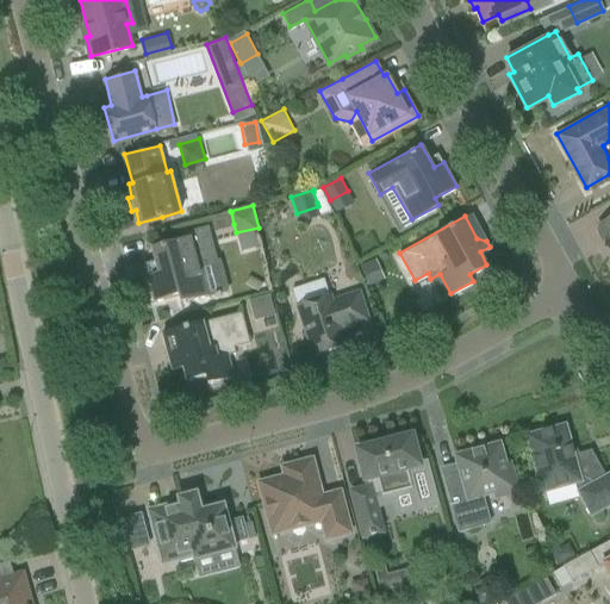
[(609,216),(598,223),(608,240),(605,241),(609,249),(609,216)]
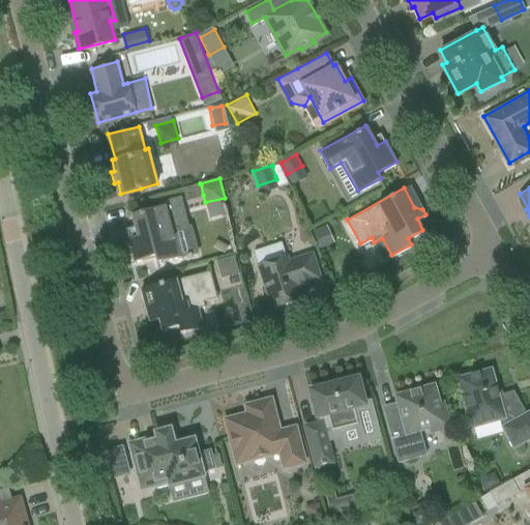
[(156,261),(179,255),(172,228),(188,224),(180,195),(164,199),(165,204),(131,212),(138,234),(128,236),(134,260),(154,254),(156,261)]
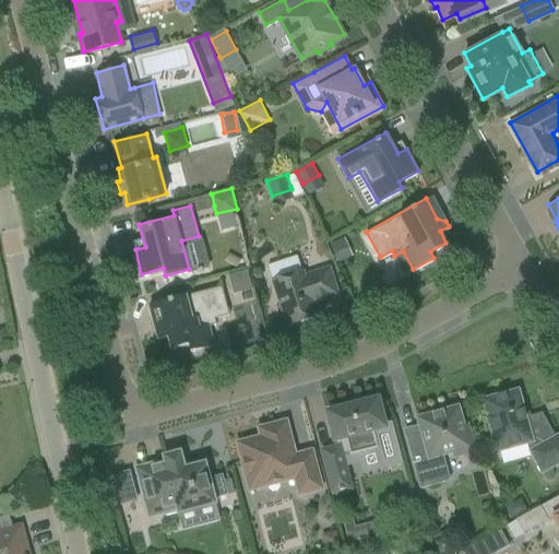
[(344,235),(330,242),(339,260),(353,254),(344,235)]
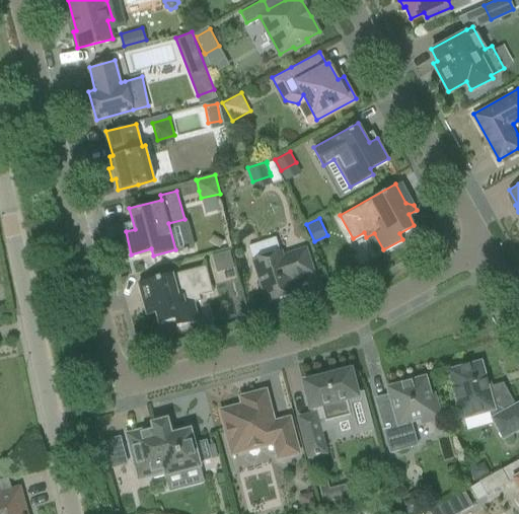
[(313,271),(306,251),(304,242),(253,260),(267,299),(294,290),(289,276),(295,274),(296,276),(313,271)]
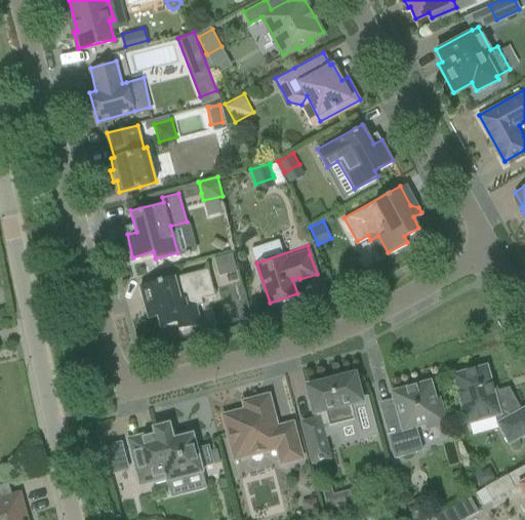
[(213,256),(218,274),(236,269),(231,251),(213,256)]
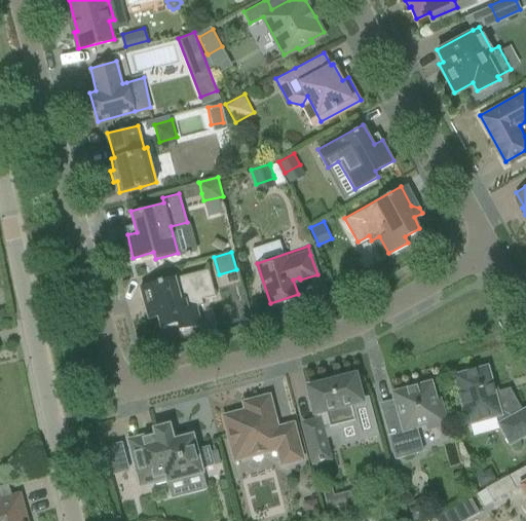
[(209,266),(146,283),(140,285),(148,317),(157,314),(160,326),(177,322),(179,329),(200,323),(195,304),(203,302),(202,297),(216,293),(209,266)]
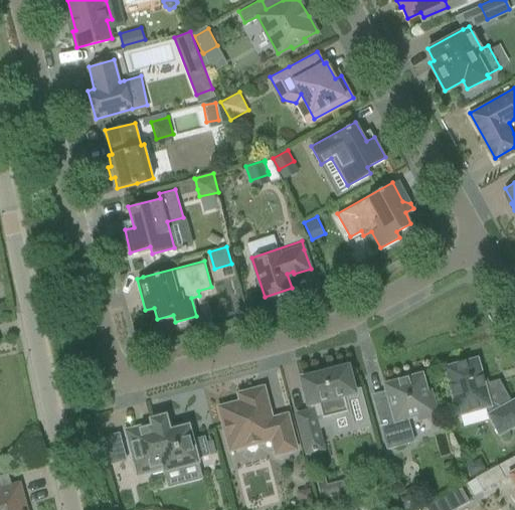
[(499,432),(514,422),(514,399),(512,400),(499,377),(483,381),(477,357),(468,360),(467,356),(453,360),(454,363),(445,366),(458,412),(486,404),(490,412),(489,412),(499,432)]
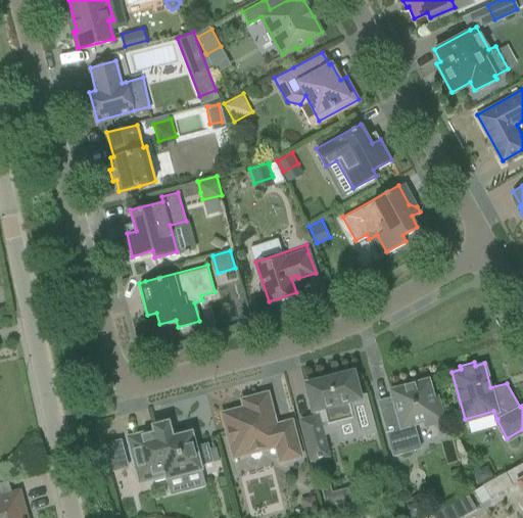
[(331,456),(323,424),(352,416),(348,401),(360,397),(352,371),(336,375),(336,374),(321,378),(321,379),(304,383),(314,418),(301,421),(313,460),(331,456)]
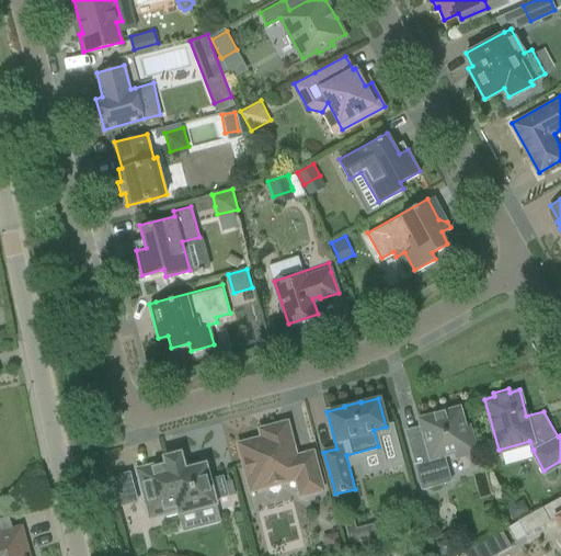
[(450,447),(473,442),(468,423),(464,424),(458,406),(455,407),(454,403),(439,407),(441,411),(419,417),(422,430),(407,434),(421,487),(450,479),(446,463),(443,464),(441,454),(450,451),(450,447)]
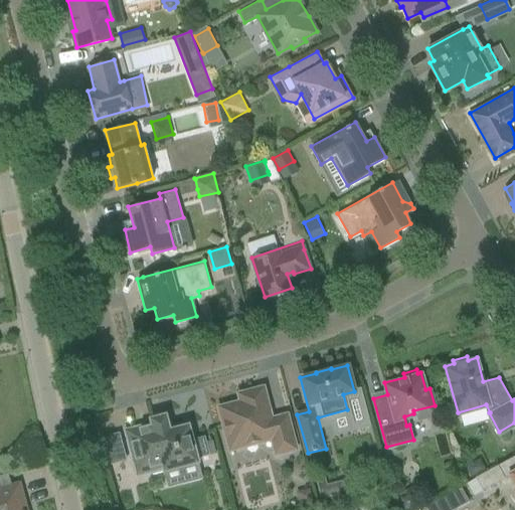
[(274,454),(297,449),(287,412),(272,416),(264,385),(246,389),(248,397),(218,405),(230,450),(270,439),(274,454)]
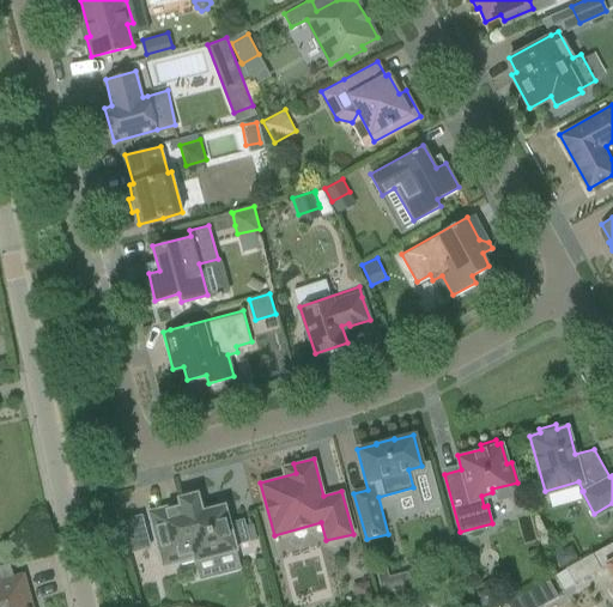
[(199,513),(195,497),(194,495),(178,498),(180,503),(149,510),(162,558),(174,556),(175,558),(193,553),(194,558),(232,548),(231,542),(247,539),(243,524),(241,519),(226,522),(222,507),(199,513)]
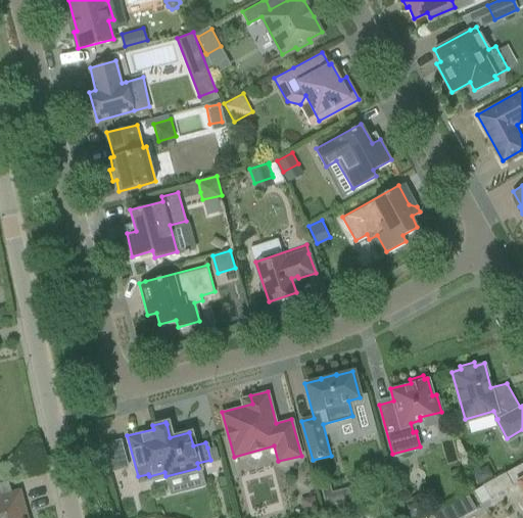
[(108,471),(129,466),(122,437),(101,442),(108,471)]
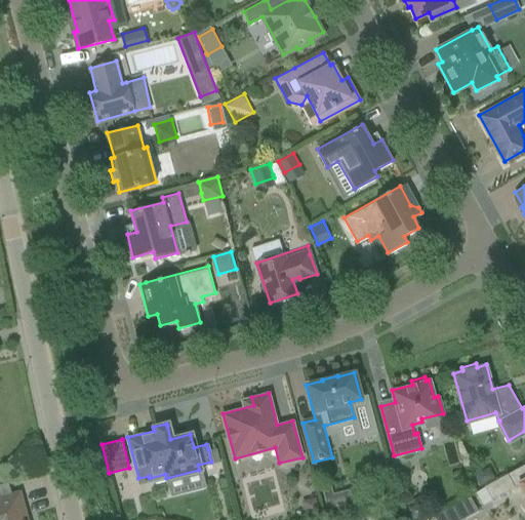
[(208,449),(211,462),(218,460),(215,447),(208,449)]
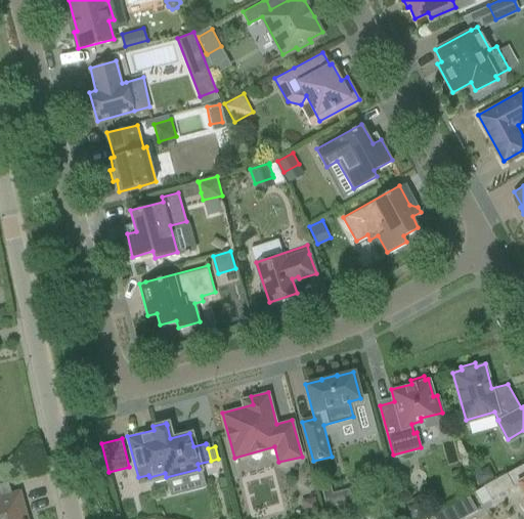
[(492,474),(489,467),(485,466),(473,472),(478,481),(492,474)]
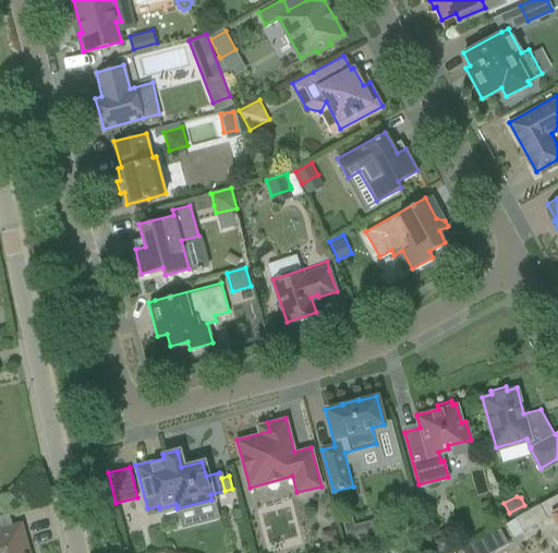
[(540,502),(516,516),(523,529),(547,515),(540,502)]
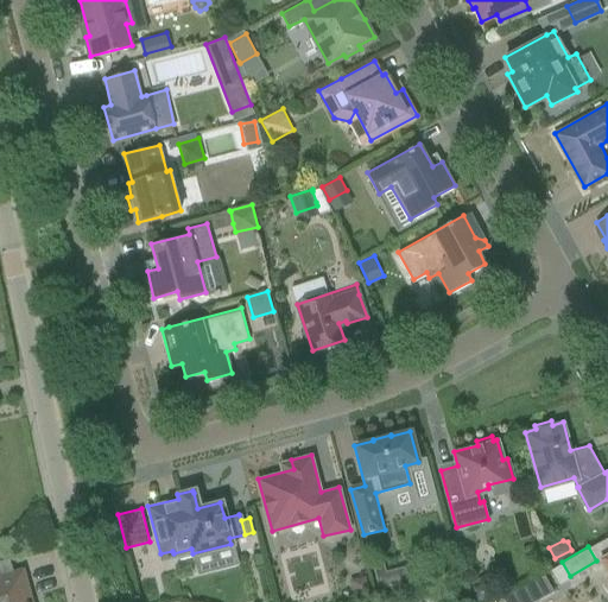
[(253,553),(257,565),(263,563),(260,551),(253,553)]
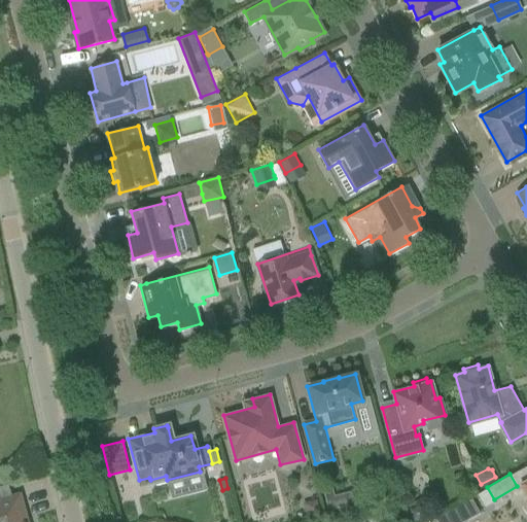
[(347,490),(335,493),(325,496),(328,508),(350,502),(347,490)]
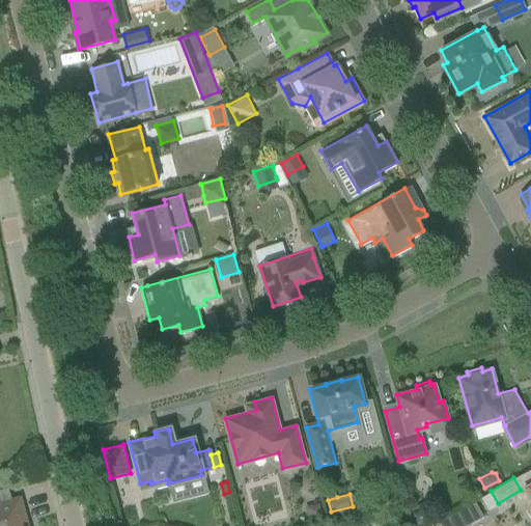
[(0,503),(0,525),(26,525),(19,499),(0,503)]
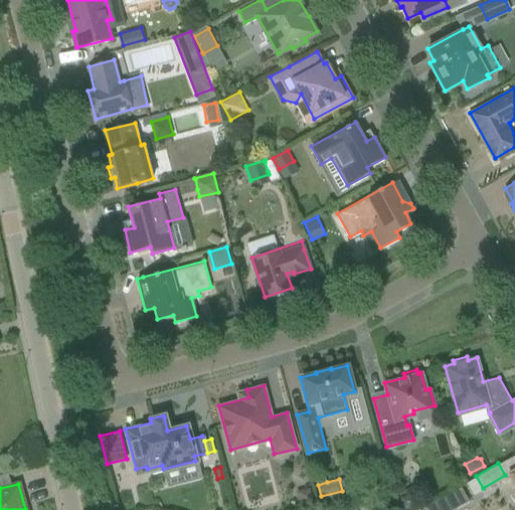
[(461,485),(443,495),(451,509),(469,499),(461,485)]
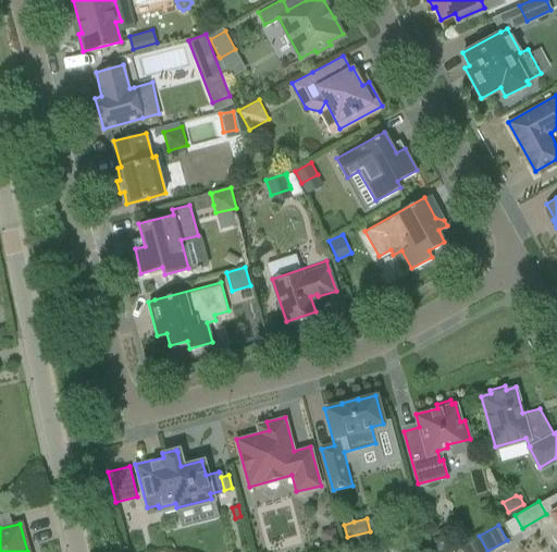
[(335,527),(320,531),(324,546),(339,541),(335,527)]
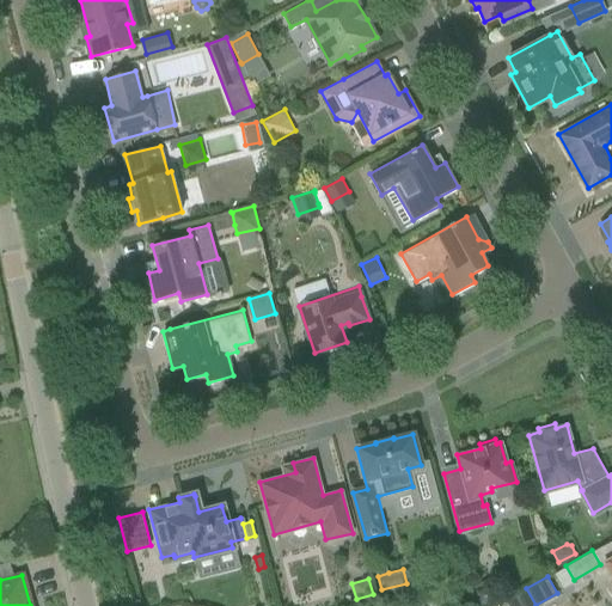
[(490,586),(477,589),(481,603),(494,599),(490,586)]
